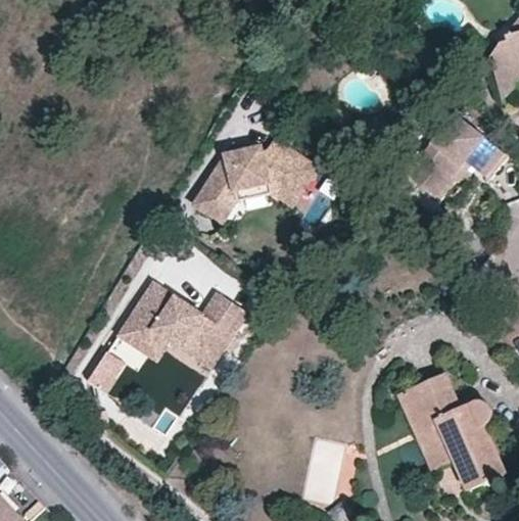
[(518,30),(518,12),(505,34),(518,30)]
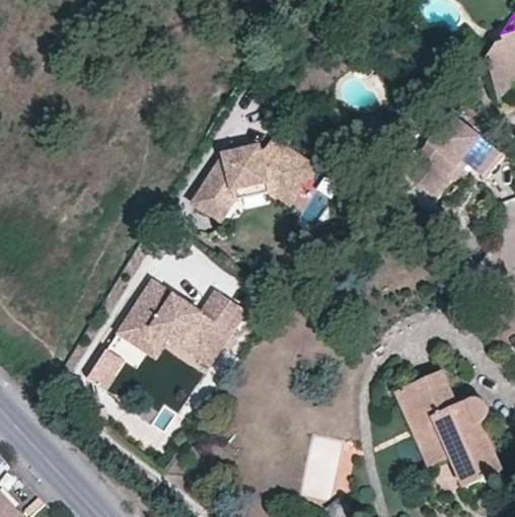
[(514,29),(501,33),(502,40),(496,41),(486,56),(489,69),(510,64),(508,59),(514,57),(514,29)]
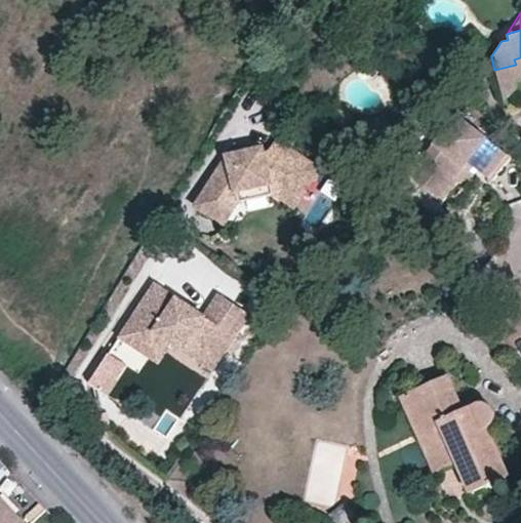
[(520,57),(514,59),(516,65),(494,70),(503,103),(520,83),(520,57)]
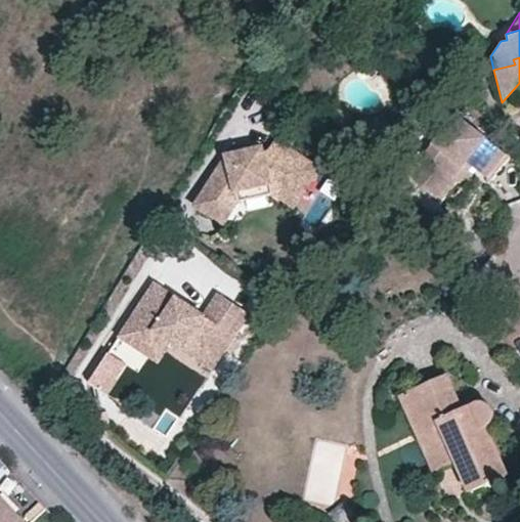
[(457,182),(453,180),(468,163),(475,168),(491,180),(511,159),(449,109),(438,124),(446,130),(425,158),(432,166),(416,183),(440,203),(457,182)]
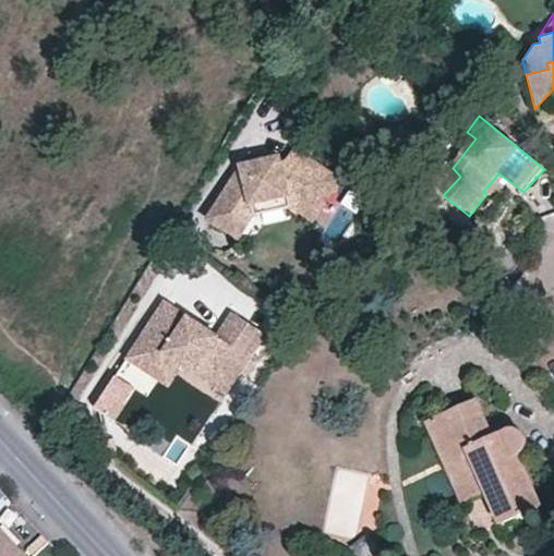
[(225,222),(239,232),(251,215),(259,202),(277,197),(289,205),(302,214),(311,219),(338,179),(292,148),(284,161),(279,161),(278,157),(263,160),(240,165),(204,218),(221,229),(225,222)]
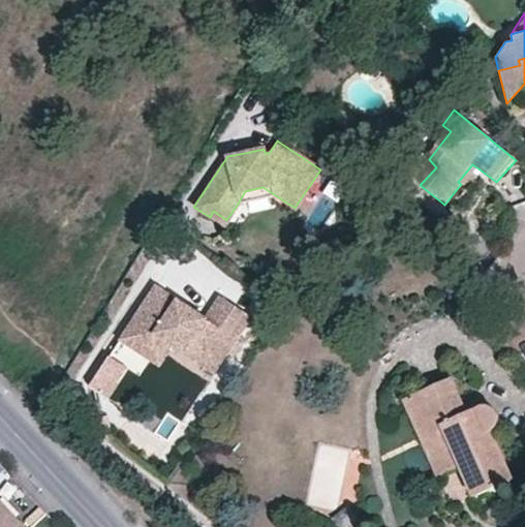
[(236,143),(227,156),(249,152),(236,143)]
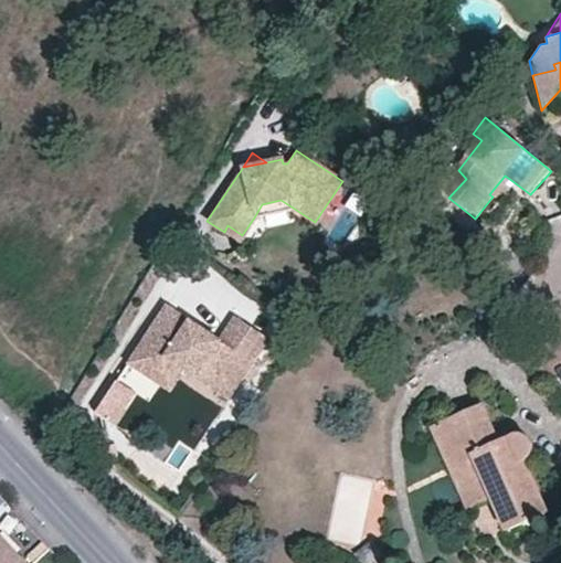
[(500,203),(511,190),(508,187),(512,181),(505,176),(489,194),(493,197),(500,203)]
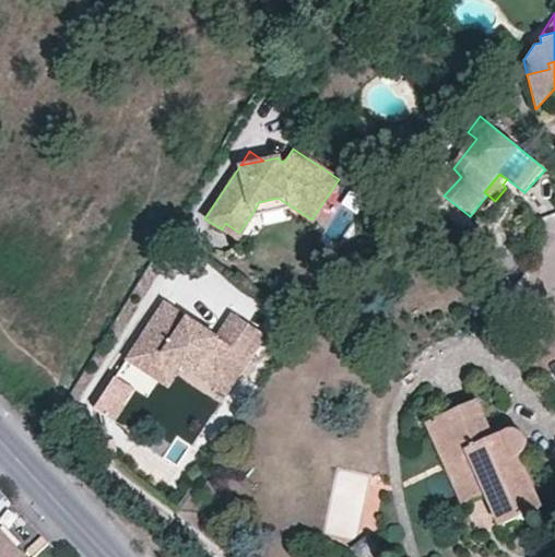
[(259,202),(251,215),(290,205),(278,198),(259,202)]
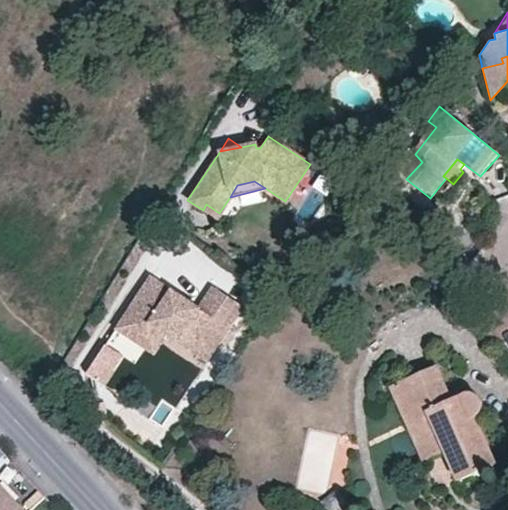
[(206,204),(203,210),(215,218),(219,213),(206,204)]
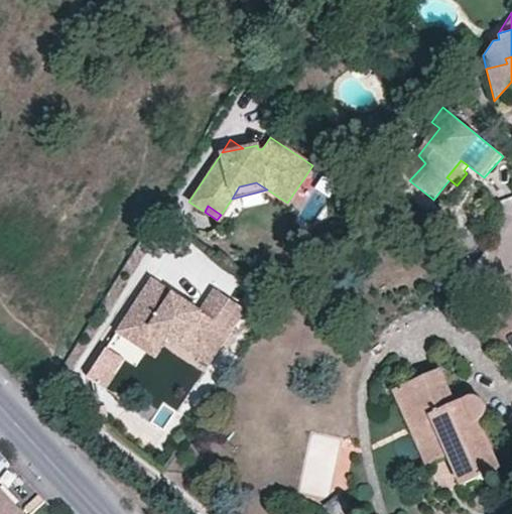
[(203,358),(239,304),(210,285),(195,306),(192,310),(175,300),(178,295),(146,274),(112,326),(134,341),(147,320),(162,331),(203,358)]
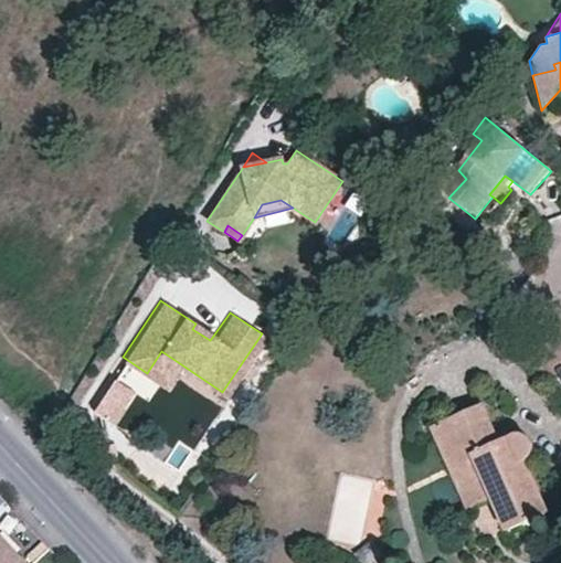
[(210,340),(213,336),(196,324),(192,329),(210,340)]
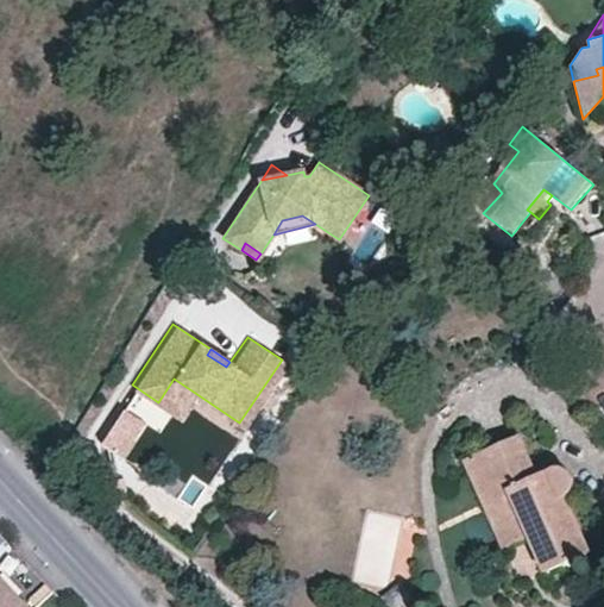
[(176,413),(192,390),(174,379),(158,402),(176,413)]
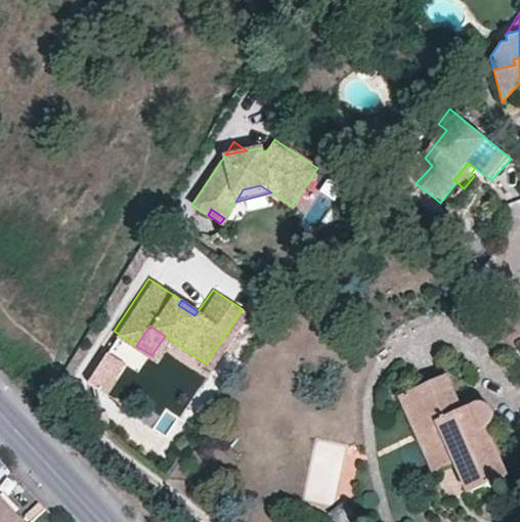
[(122,362),(105,351),(85,382),(102,393),(122,362)]
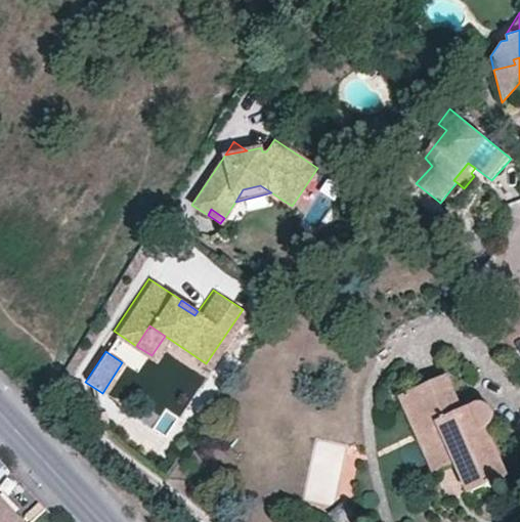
[(480,398),(473,401),(462,405),(445,372),(395,394),(431,471),(452,461),(466,491),(507,473),(486,424),(488,422),(490,418),(492,414),(491,406),(486,402),(480,398)]
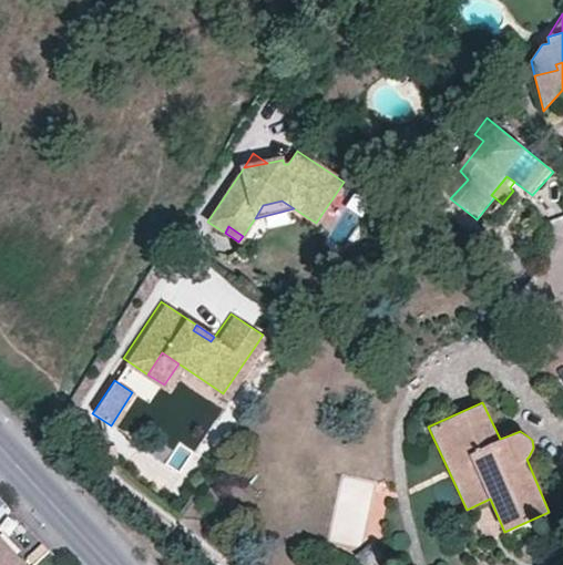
[(0,564),(17,564),(11,558),(12,556),(0,543),(0,564)]
